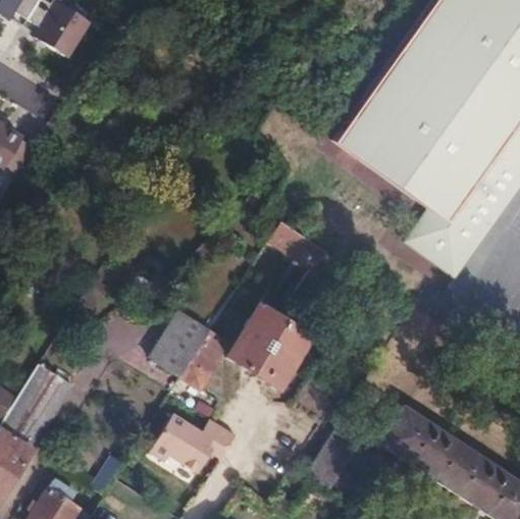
[(0,0),(0,13),(9,19),(21,0),(0,0)]
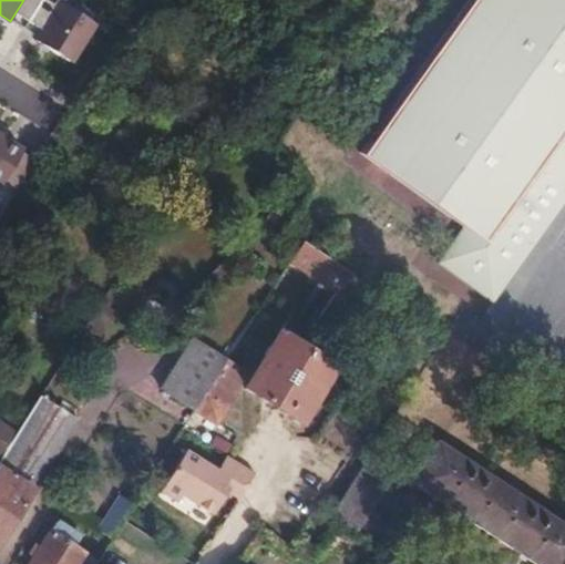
[(23,0),(10,21),(38,39),(63,0),(23,0)]
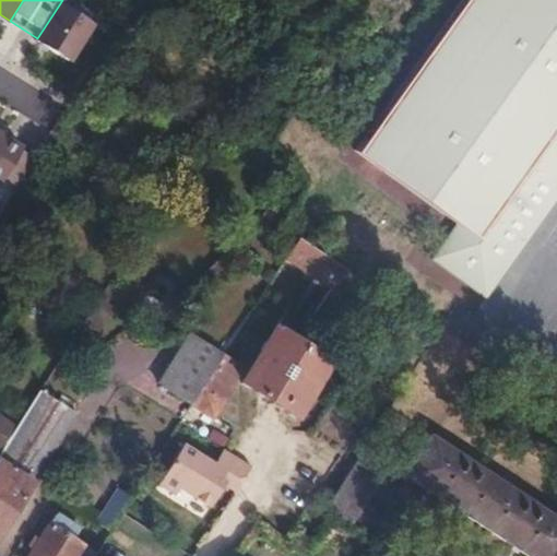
[(62,0),(37,38),(72,60),(97,22),(62,0)]
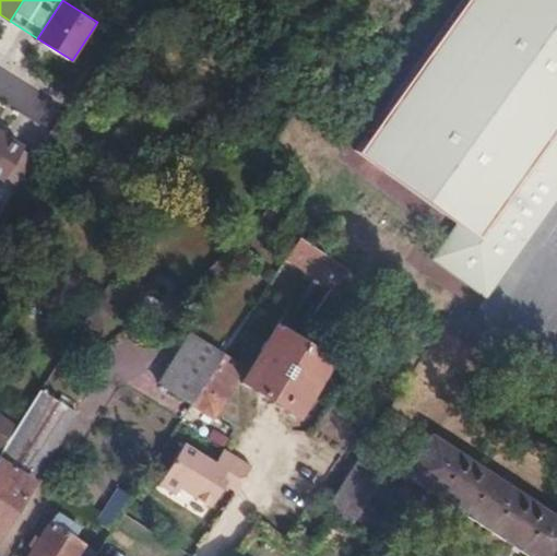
[(462,0),(425,56),(356,146),(463,224),(438,259),(465,278),(556,146),(556,0),(462,0)]
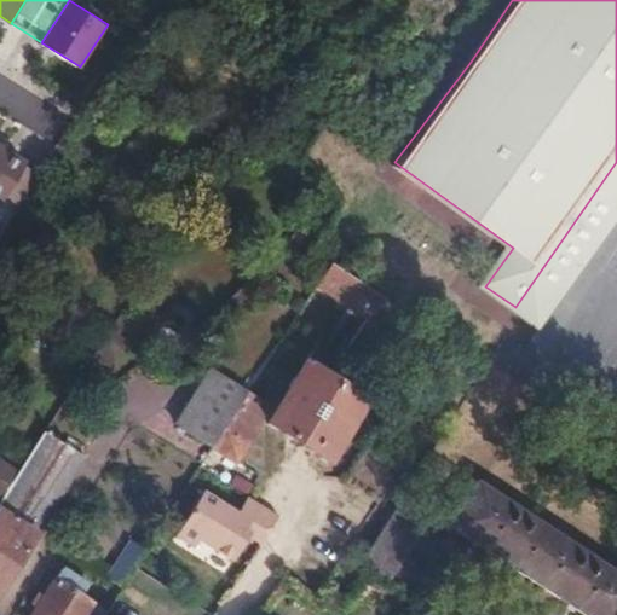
[(124,59),(116,70),(128,77),(134,69),(124,59)]
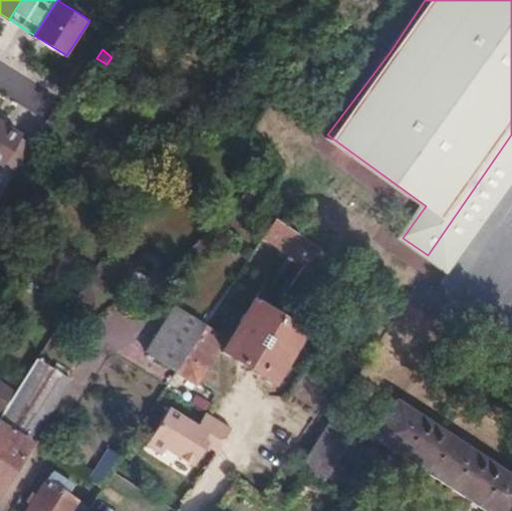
[(0,166),(3,162),(20,137),(22,133),(0,117),(0,166)]
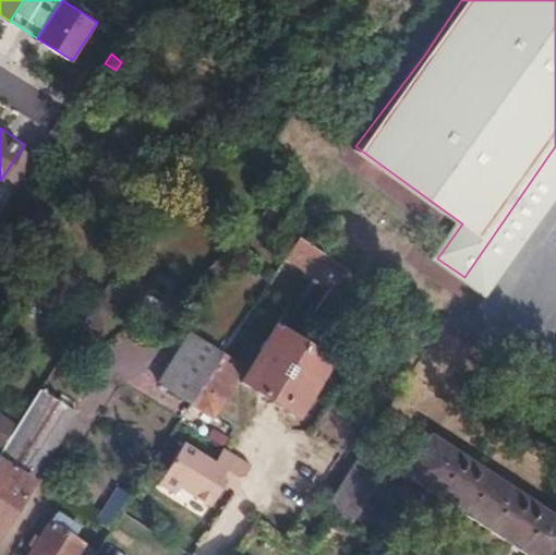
[(555,146),(464,277),(491,296),(555,203),(555,146)]
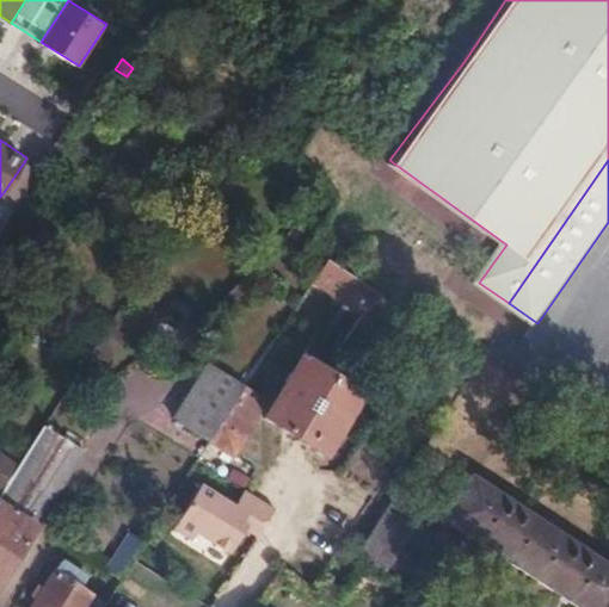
[(43,174),(24,162),(4,192),(23,204),(43,174)]
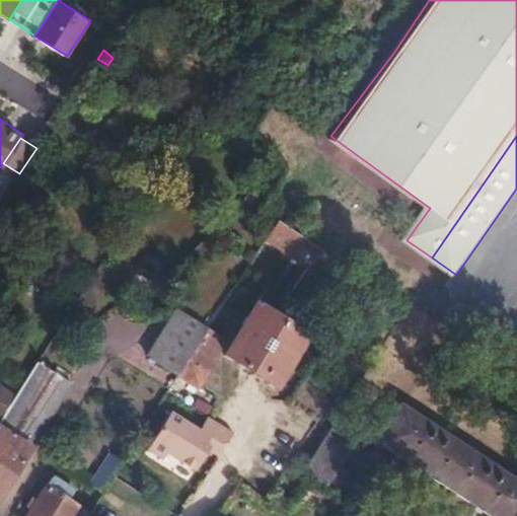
[(278,220),(267,237),(311,266),(322,247),(278,220)]
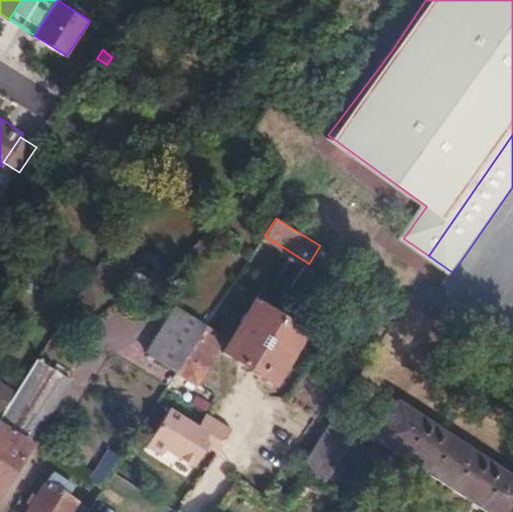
[(93,272),(79,293),(94,301),(107,281),(93,272)]
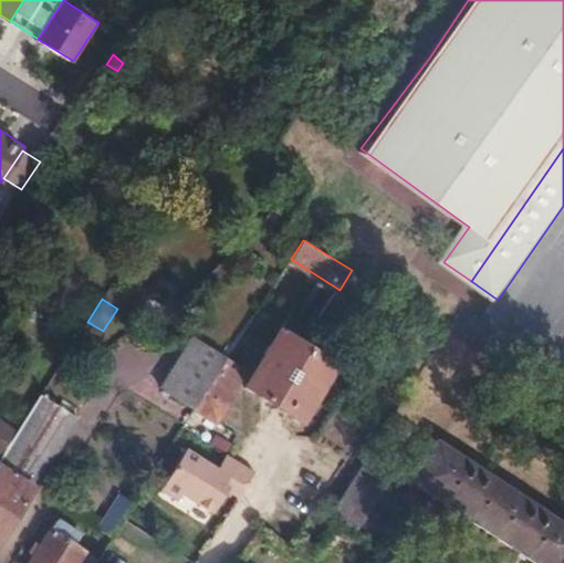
[(289,320),(248,386),(299,420),(335,364),(298,340),(303,329),(289,320)]
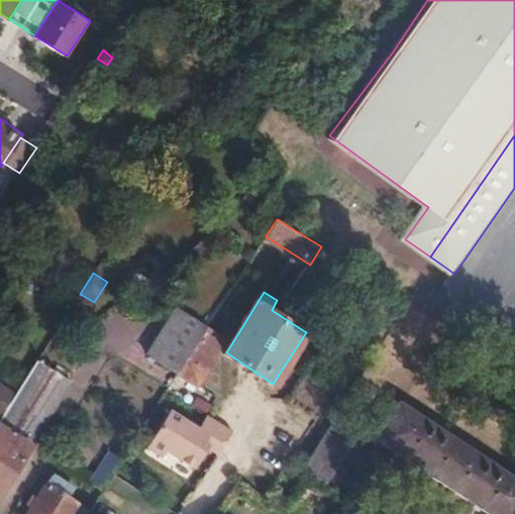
[(178,371),(208,325),(178,306),(147,352),(178,371)]
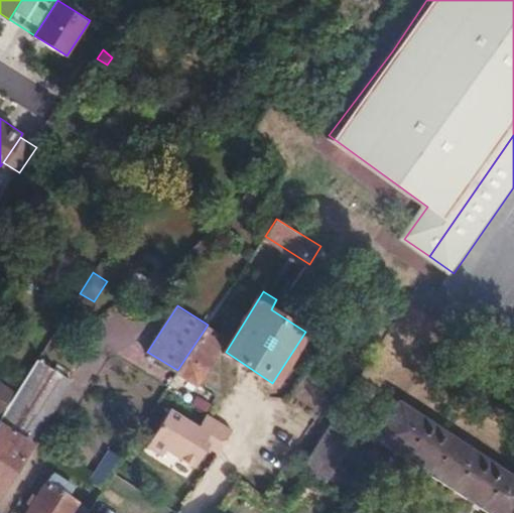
[(177,370),(177,373),(197,385),(219,349),(216,347),(221,334),(208,325),(177,370)]
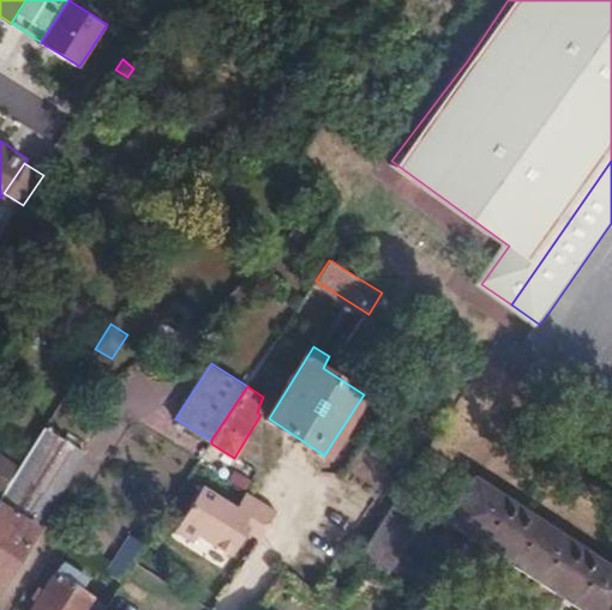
[(0,495),(0,583),(29,539),(84,451),(46,426),(21,465),(11,478),(0,495)]
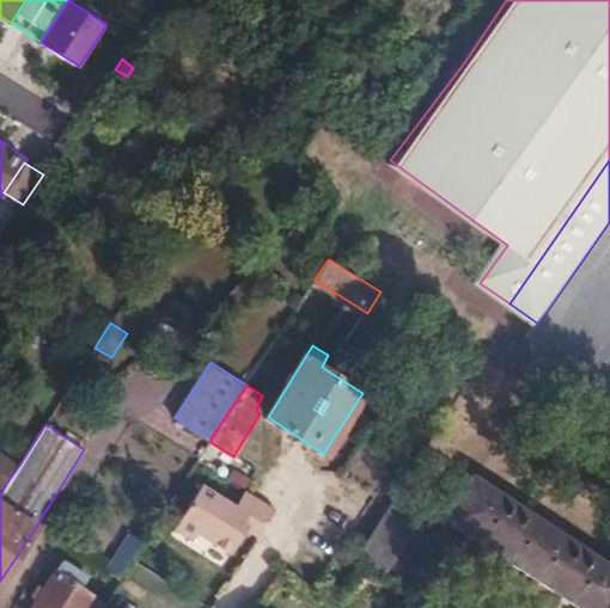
[(0,468),(11,477),(20,464),(0,450),(0,468)]
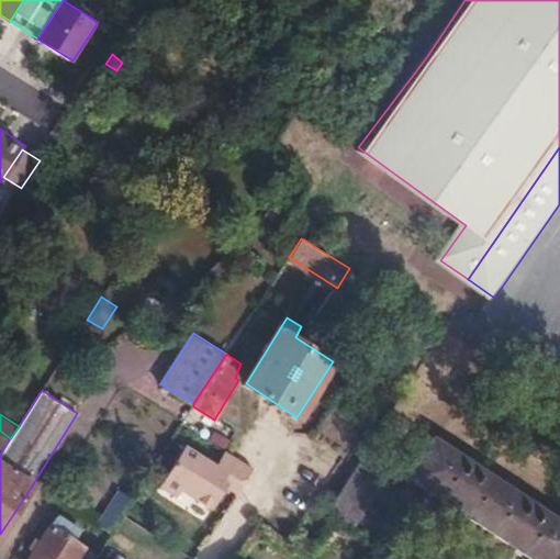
[(0,454),(10,438),(0,431),(0,454)]
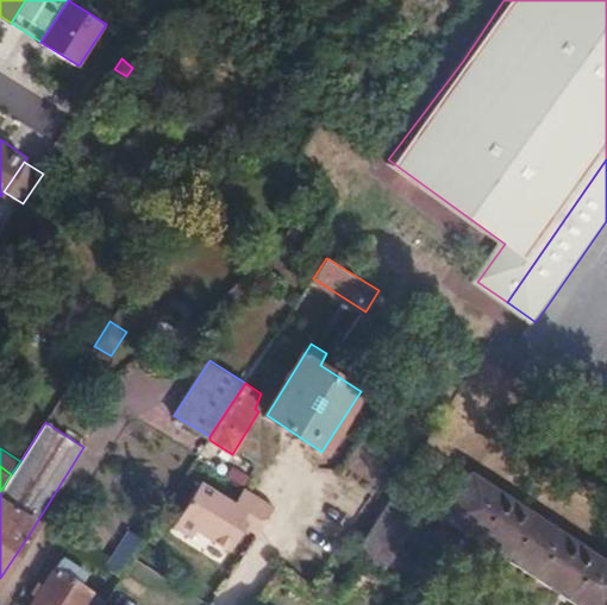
[(606,560),(473,472),(443,515),(582,604),(606,604),(606,560)]
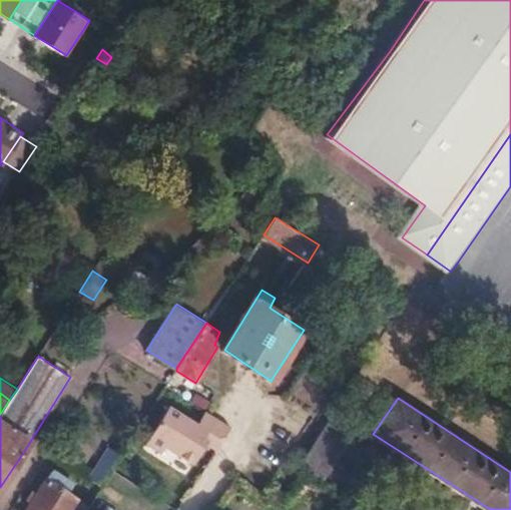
[(210,433),(224,442),(233,428),(208,411),(199,425),(171,407),(147,443),(162,453),(166,447),(194,464),(207,445),(209,441),(206,439),(210,433)]
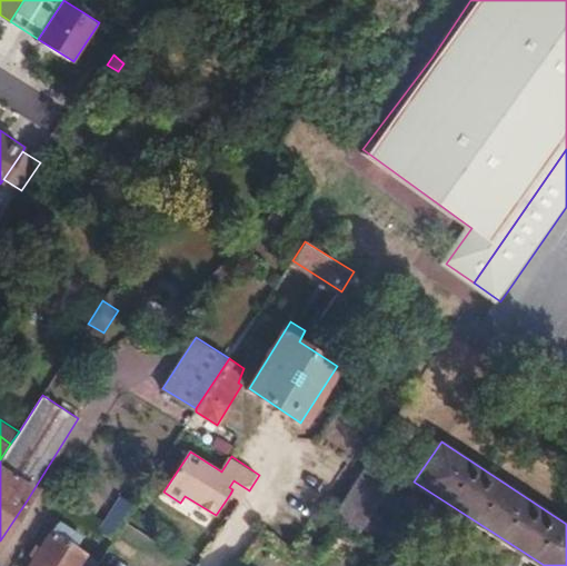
[(331,516),(337,519),(359,529),(393,476),(367,459),(331,516)]
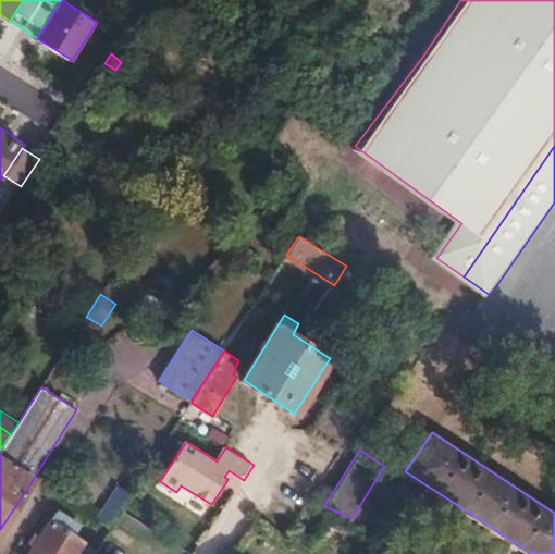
[(225,483),(237,491),(244,480),(229,470),(224,477),(227,479),(225,483)]
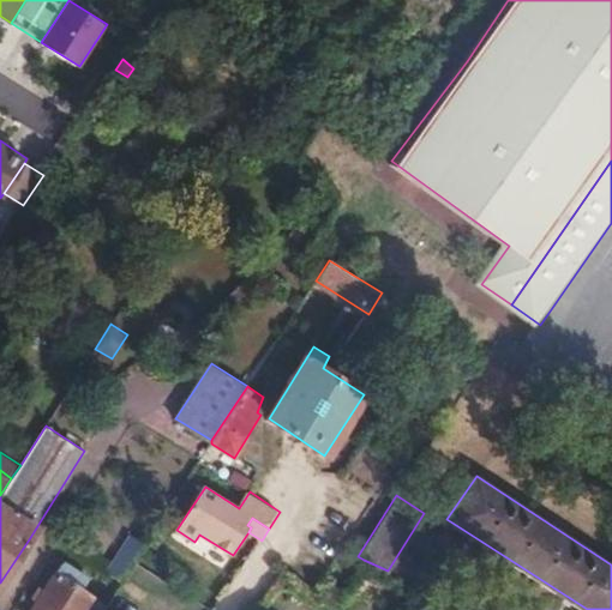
[(124,579),(136,560),(147,542),(131,531),(107,568),(124,579)]
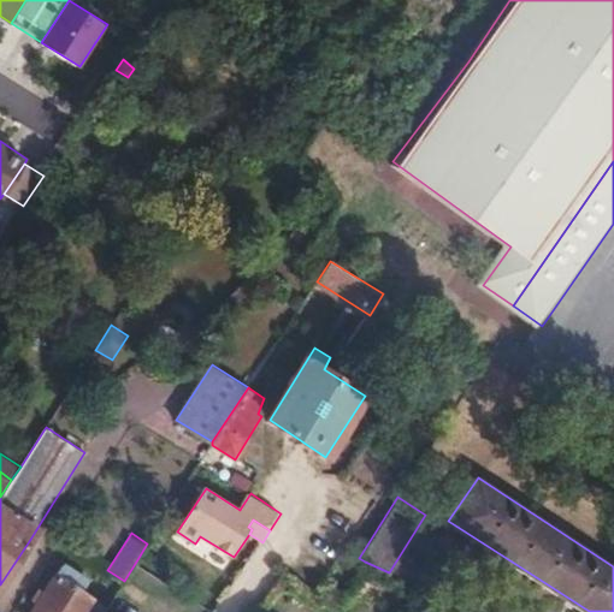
[(105,611),(108,606),(82,589),(88,580),(64,564),(33,611),(105,611)]
